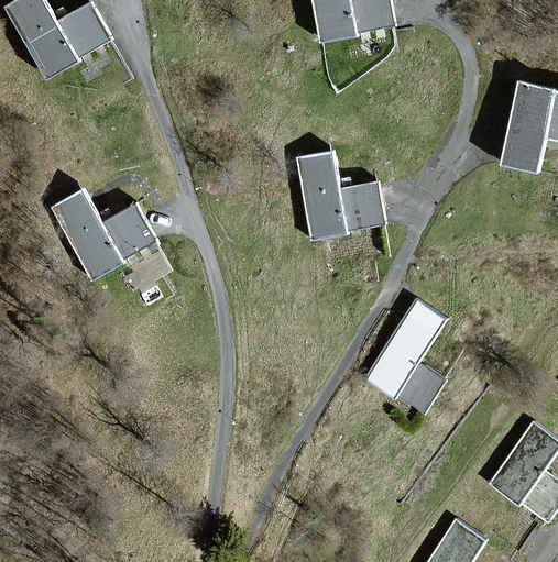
[(74,55),(108,36),(88,1),(54,21),(42,0),(13,0),(6,4),(46,75),(76,57),(74,55)]
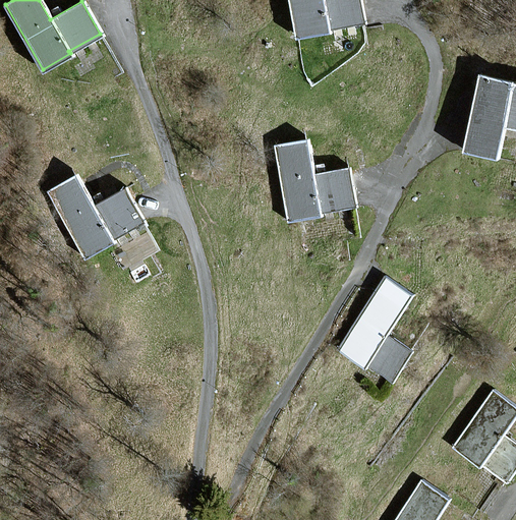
[(326,26),(361,20),(357,0),(286,0),(293,36),(326,30),(326,26)]
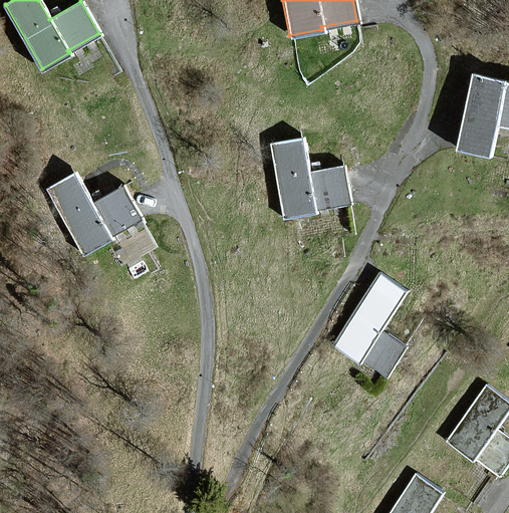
[(508,80),(472,73),(456,148),(487,154),(494,122),(508,125),(508,80)]
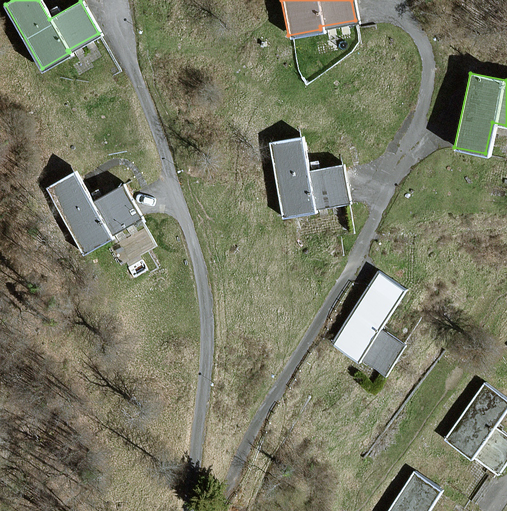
[(281,215),(347,203),(340,165),(305,172),(299,137),(268,142),(281,215)]
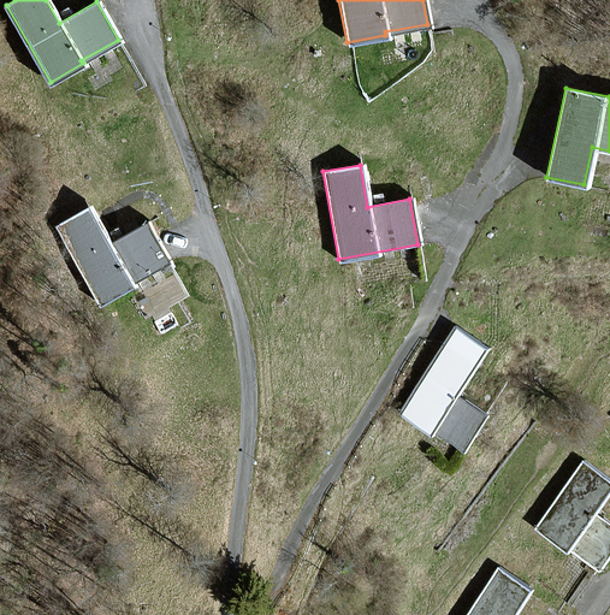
[(129,282),(165,261),(144,224),(107,244),(86,207),(53,225),(98,303),(131,285),(129,282)]
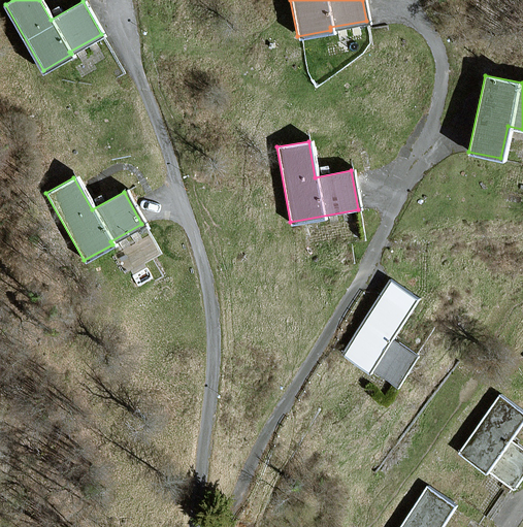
[(415,298),(386,280),(340,353),(368,369),(369,367),(396,384),(415,354),(389,337),(415,298)]
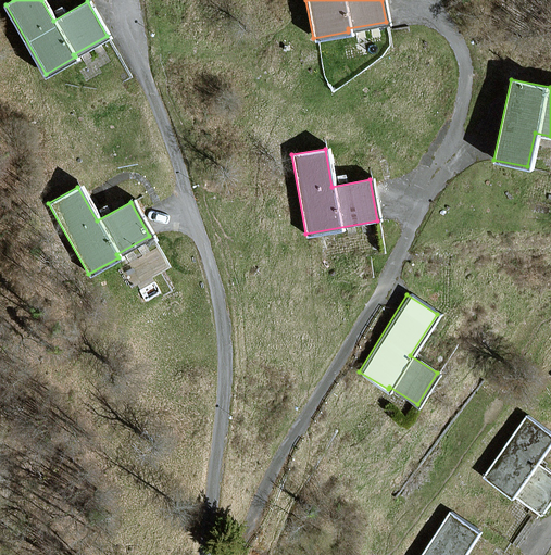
[(523,417),(483,477),(510,495),(512,492),(538,509),(550,490),(550,476),(531,463),(550,436),(523,417)]
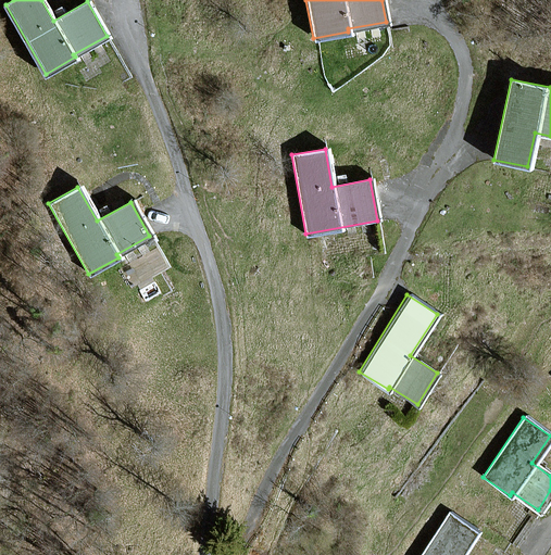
[(447,513),(418,554),(461,554),(476,531),(447,513)]
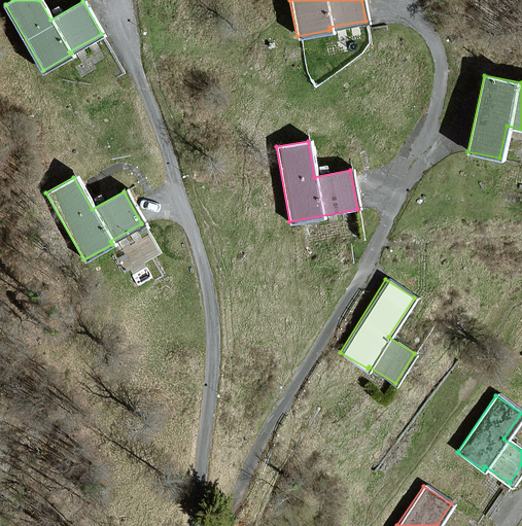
All buildings are outlined.
